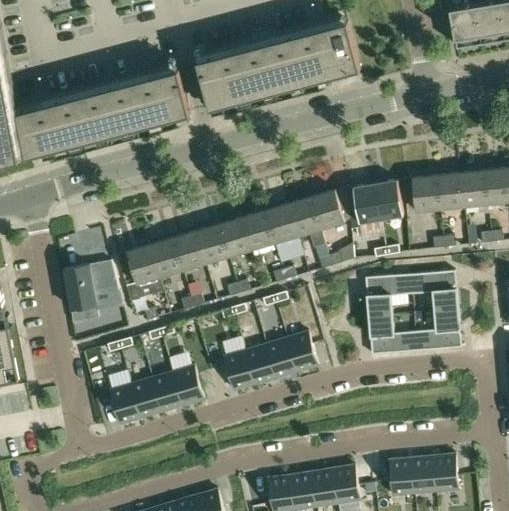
[(480,42),(503,39),(496,0),(489,0),(473,3),(480,42)]
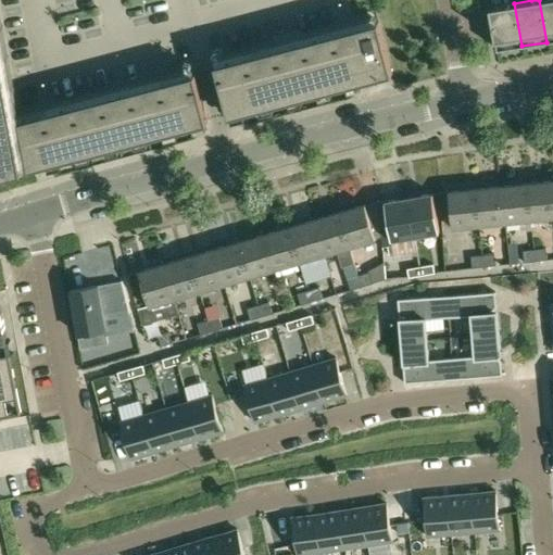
[(552,0),(539,0),(547,42),(552,40),(552,0)]
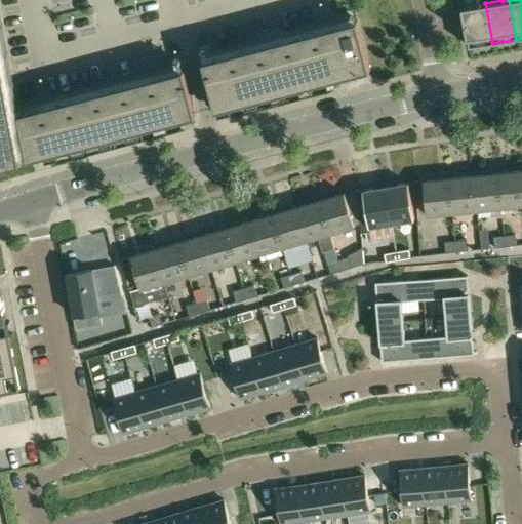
[(485,3),(459,7),(467,47),(492,43),(485,3)]
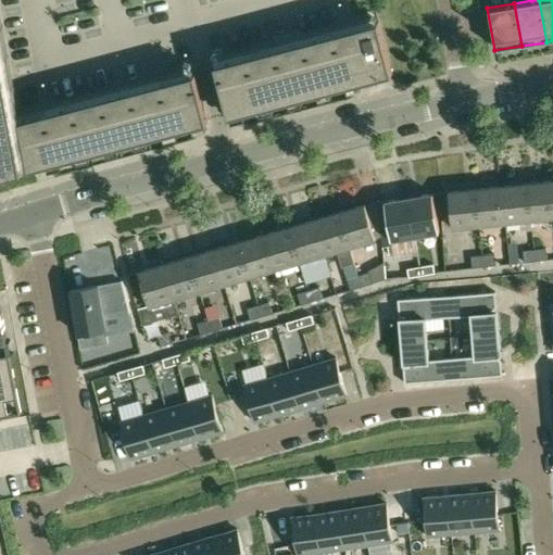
[(268,106),(269,106),(286,102),(287,102),(285,96),(297,92),(298,99),(299,99),(315,95),(315,93),(314,88),(325,85),(327,91),(328,90),(343,87),(356,83),(389,75),(375,22),(375,23),(373,16),(211,59),(213,65),(212,65),(226,117),(228,117),(241,114),(256,110),(258,110),(255,103),(267,100),(268,106)]
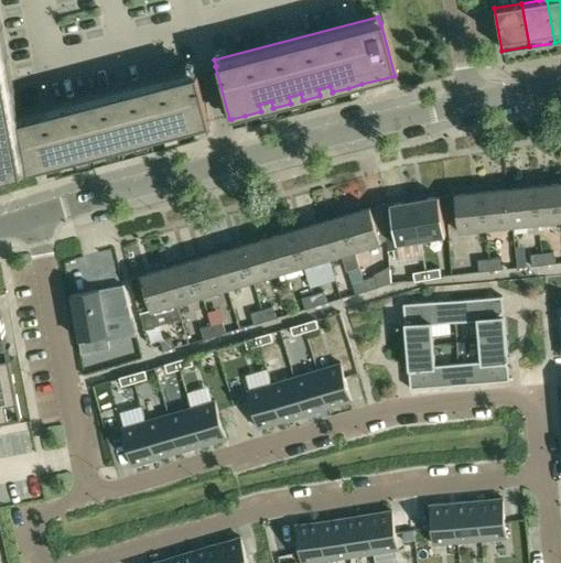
[(0,179),(20,174),(20,173),(27,172),(17,122),(15,116),(17,115),(0,28),(0,179)]
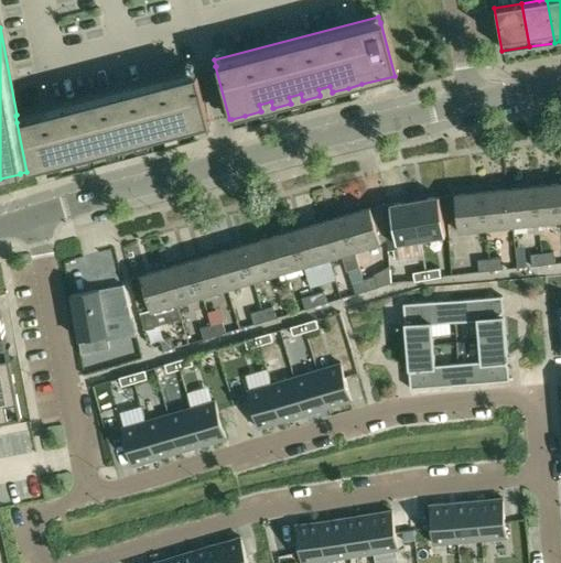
[(17,122),(27,172),(27,173),(45,168),(58,164),(75,160),(74,153),(85,150),(87,157),(88,157),(104,152),(105,152),(103,145),(115,142),(117,149),(133,144),(135,144),(132,138),(144,134),(146,141),(147,141),(163,137),(162,130),(173,127),(175,133),(176,133),(192,129),(205,126),(207,125),(194,75),(194,76),(192,69),(17,115),(15,116),(17,122)]
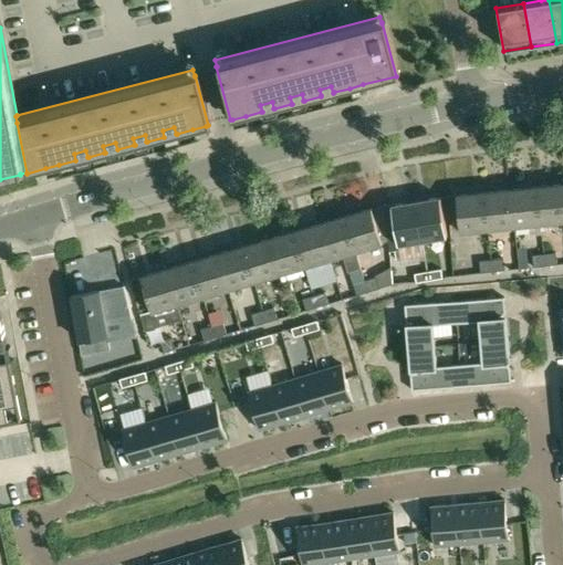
[(537,226),(549,225),(562,222),(562,219),(560,185),(533,188),(537,226)]
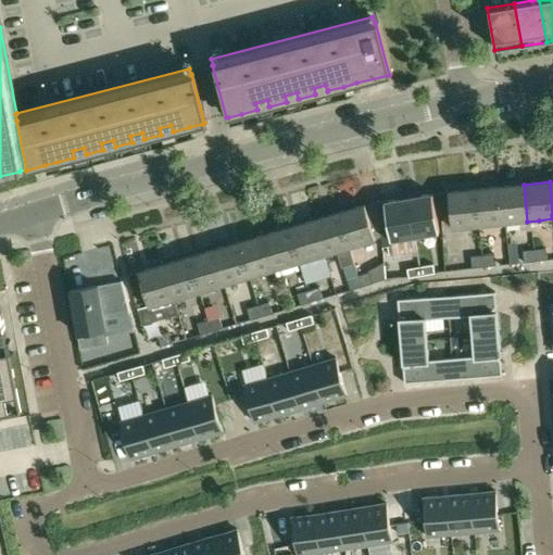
[(524,185),(498,188),(501,225),(527,222),(524,185)]
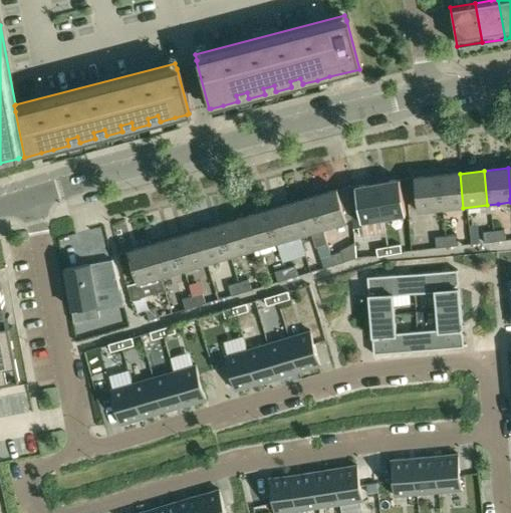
[(460,174),(436,176),(439,211),(463,208),(460,174)]
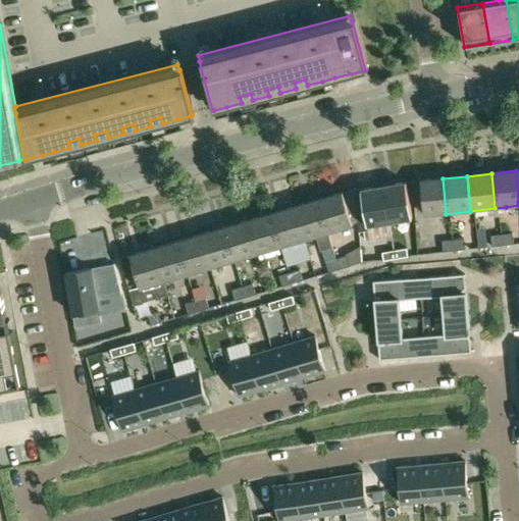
[(446,214),(443,178),(418,181),(421,216),(446,214)]
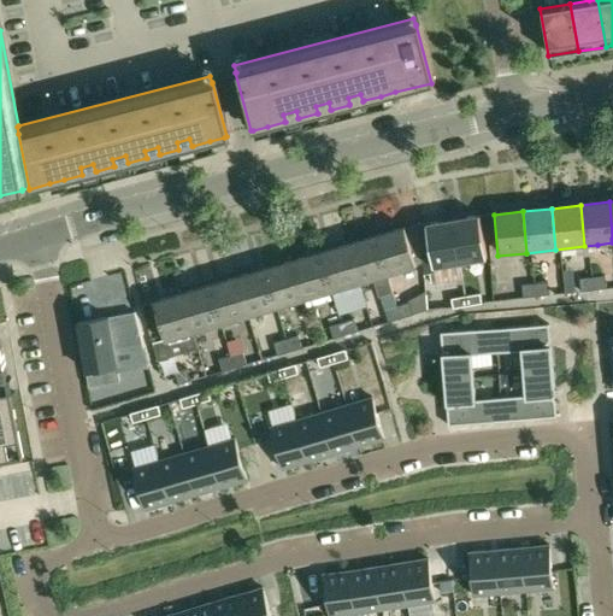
[(457,263),(483,259),(476,216),(449,221),(457,263)]
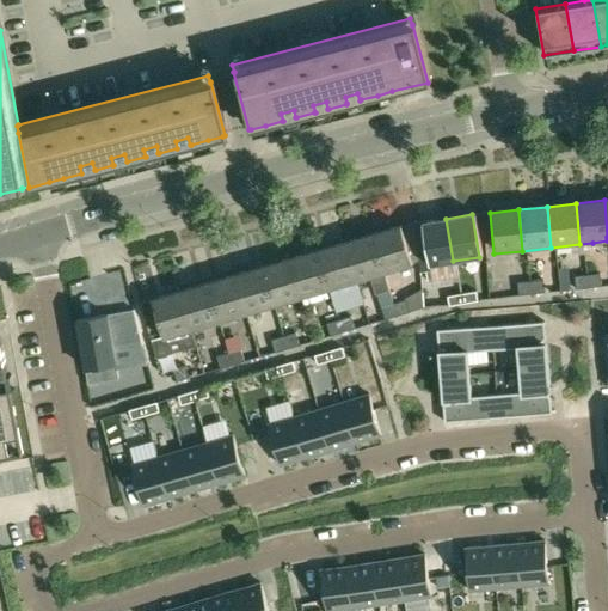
[(446,219),(419,224),(425,262),(429,282),(455,277),(453,261),(446,219)]
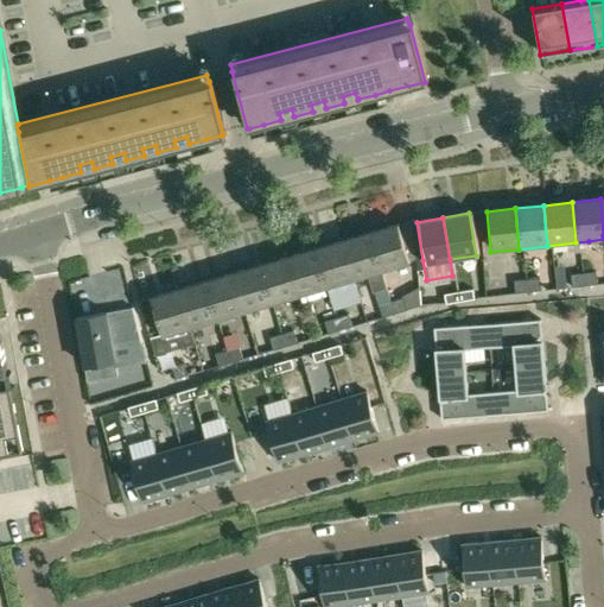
[(396,226),(367,234),(379,273),(408,264),(414,263),(412,223),(412,221),(396,226)]
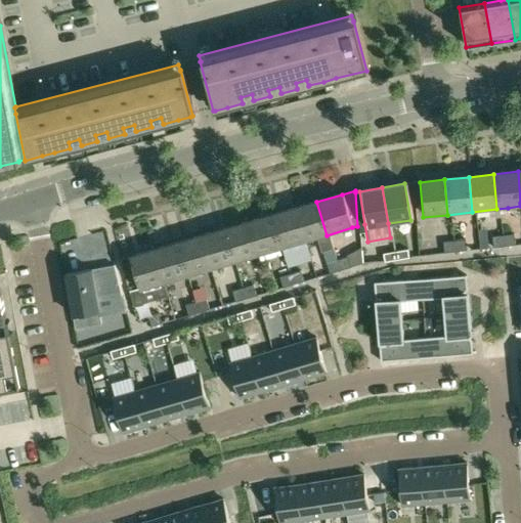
[(316,202),(293,209),(303,242),(314,238),(318,253),(320,252),(331,250),(327,235),(316,202)]
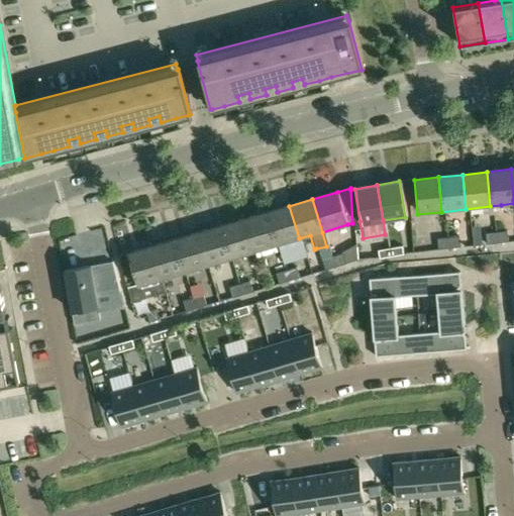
[(276,245),(299,238),(289,206),(266,213),(276,245)]
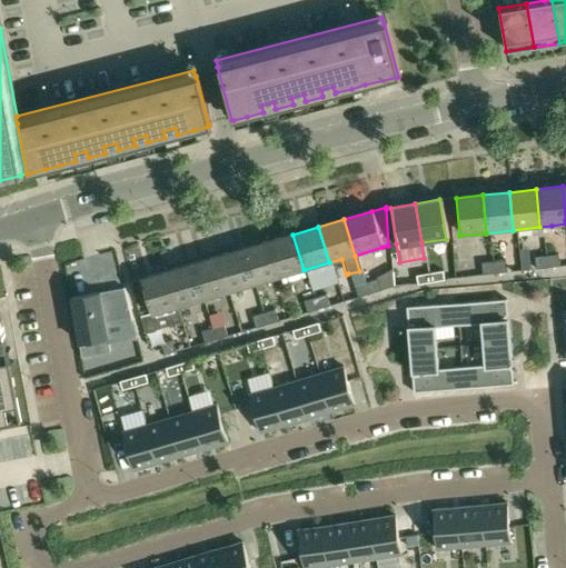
[(293,235),(267,242),(278,278),(304,270),(293,235)]
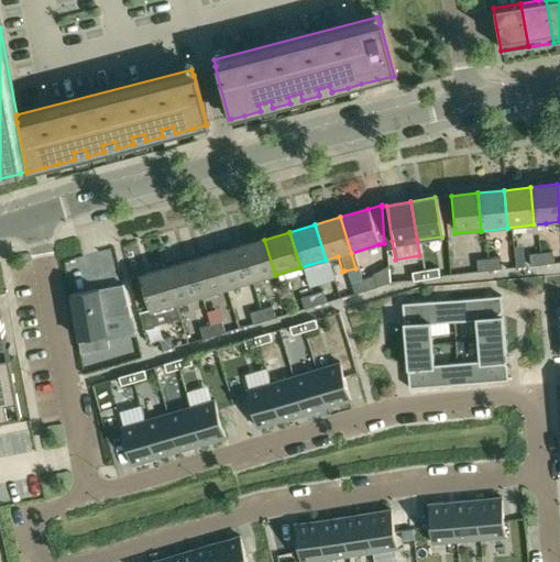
[(250,283),(275,275),(264,240),(239,246),(250,283)]
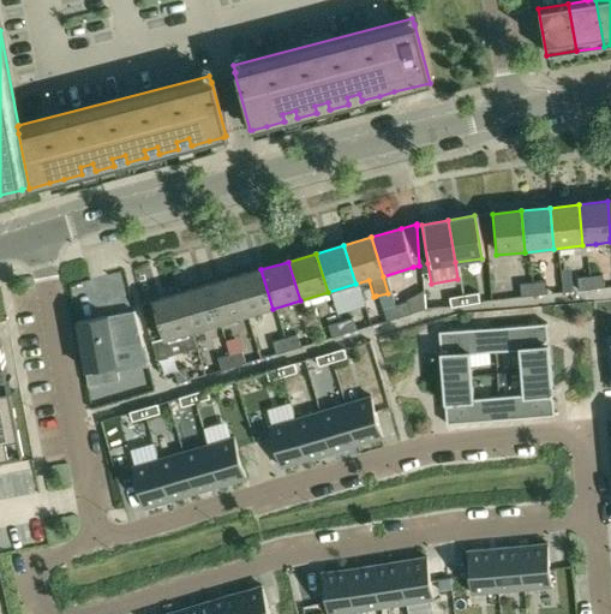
[(261,269),(233,278),(245,317),(273,309),(261,269)]
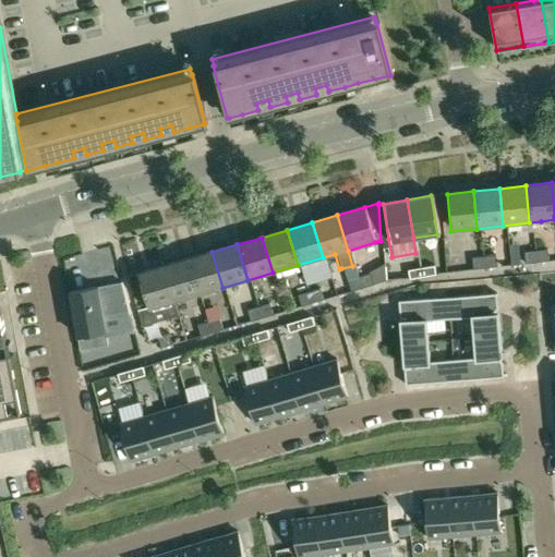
[(544,250),(533,251),(534,264),(545,263),(544,250)]
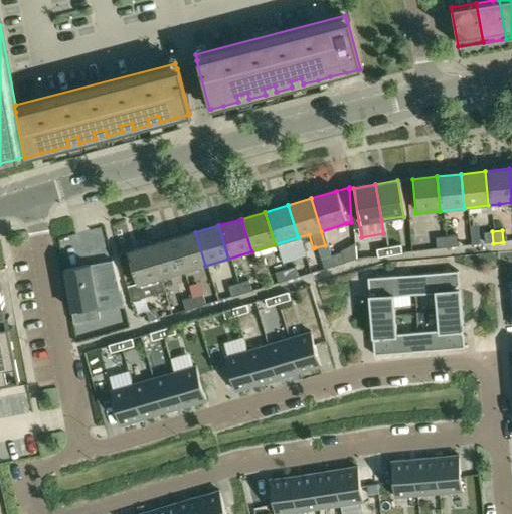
[(492,231),(481,232),(482,244),(493,243),(492,231)]
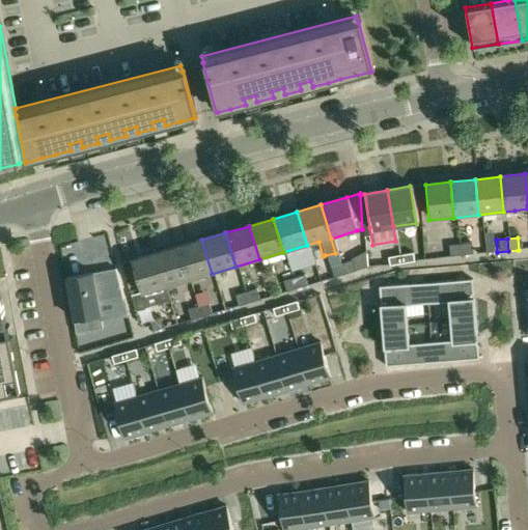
[(212,274),(201,240),(177,247),(188,280),(212,274)]
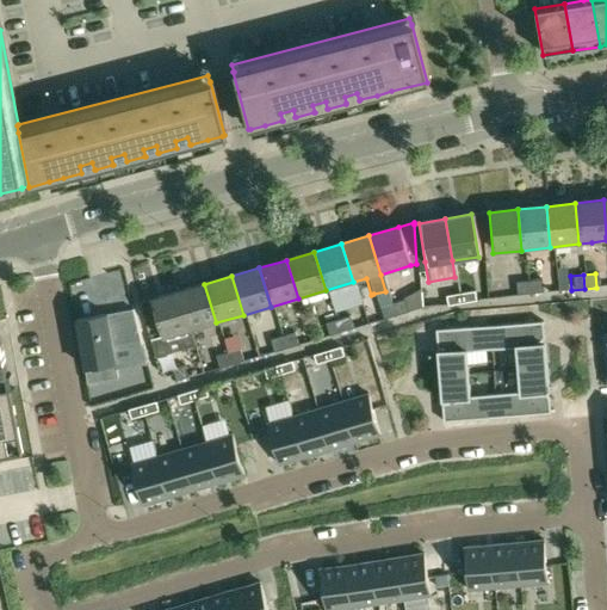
[(539,279),(526,282),(527,294),(540,293),(539,279)]
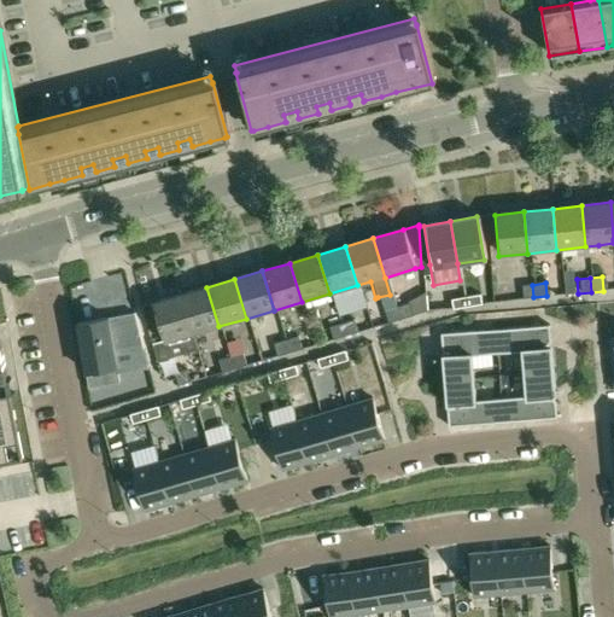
[(532,285),(520,286),(521,298),(533,297),(532,285)]
